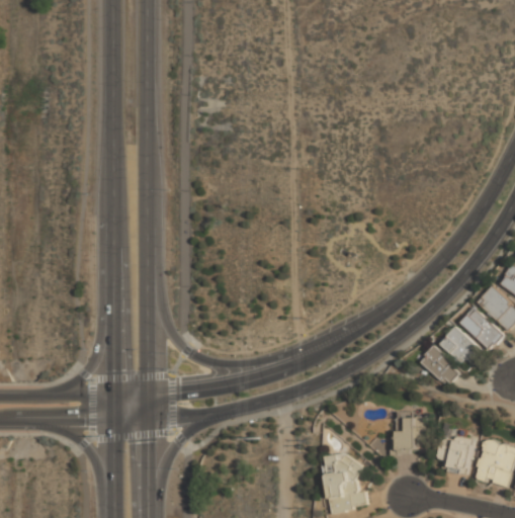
[(496,285),(514,298),(514,265),(511,263),(496,285)]
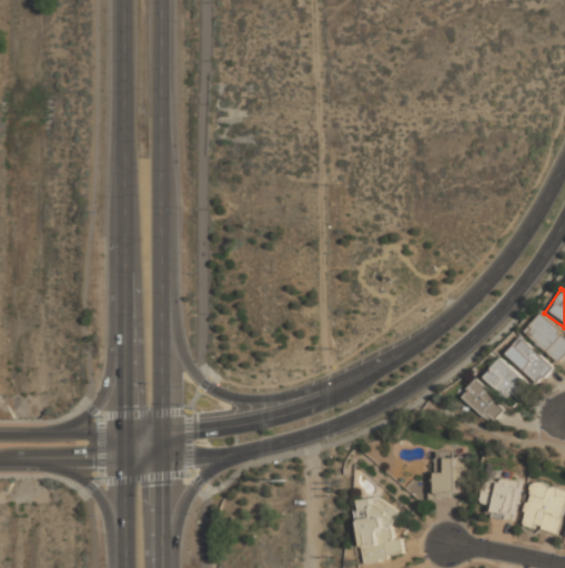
[(564,352),(564,338),(540,314),(523,331),(555,363),(564,352)]
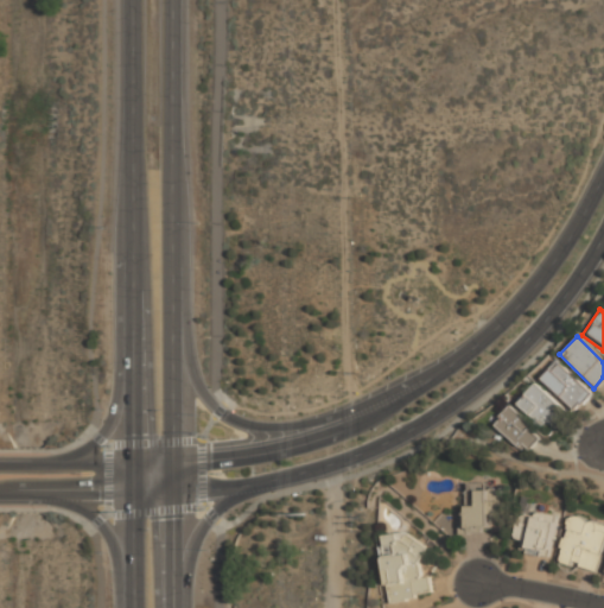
[(539,378),(573,411),(590,394),(555,361),(539,378)]
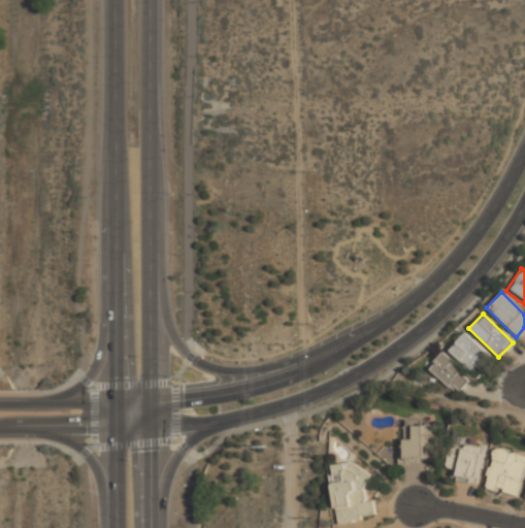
[(448,349),(469,371),(476,365),(481,370),(491,360),(464,332),(448,349)]
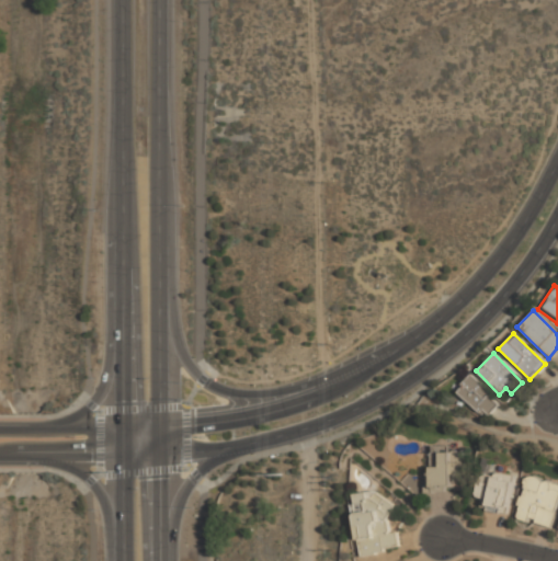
[(498,403),(469,375),(454,391),(482,420),(498,403)]
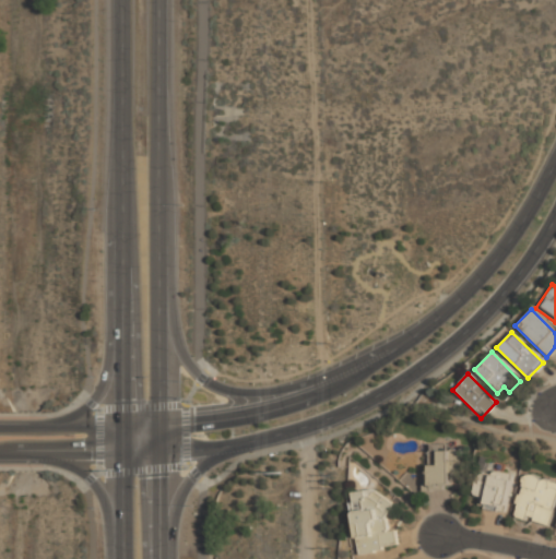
[(448,444),(426,445),(426,485),(460,484),(460,450),(448,450),(448,444)]
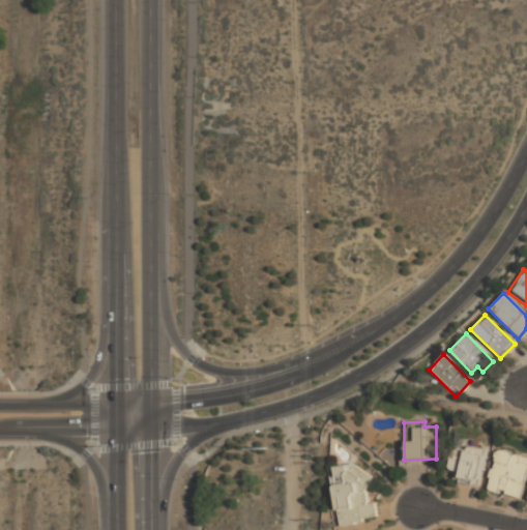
[(477,486),(482,452),(451,447),(447,470),(458,472),(456,481),(477,486)]
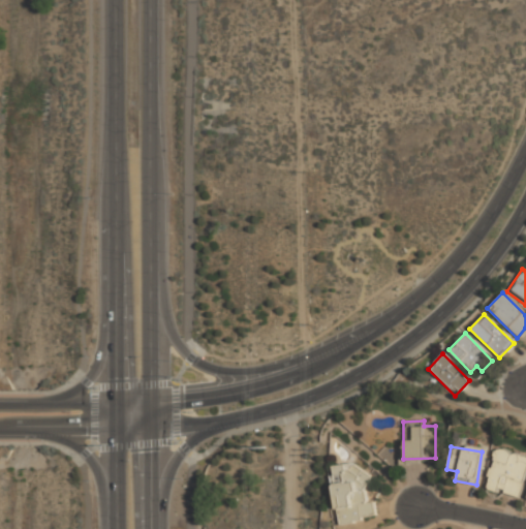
[(483,489),(519,498),(525,471),(525,455),(494,447),(483,489)]
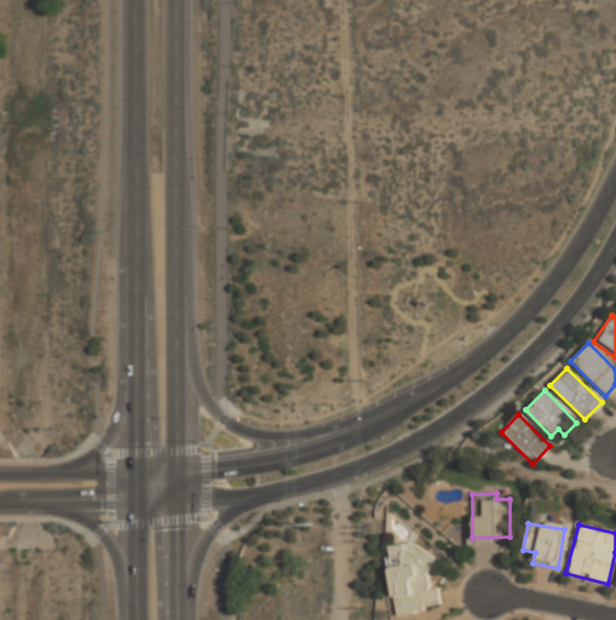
[(396,615),(438,606),(435,585),(427,586),(424,570),(431,569),(425,541),(383,550),(396,615)]
